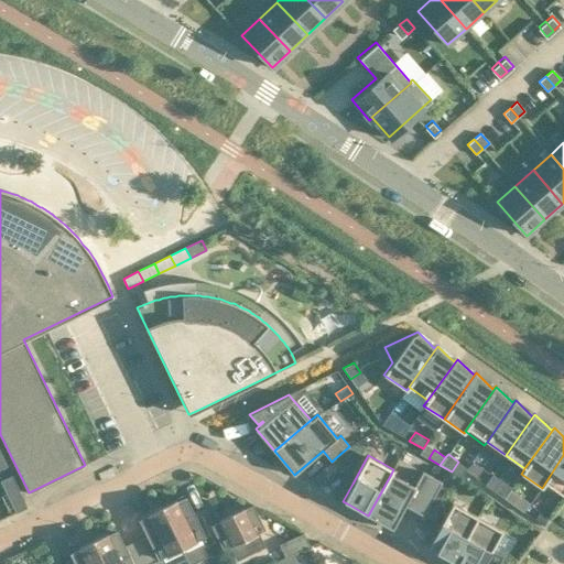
[(563,455),(545,483),(563,495),(563,455)]
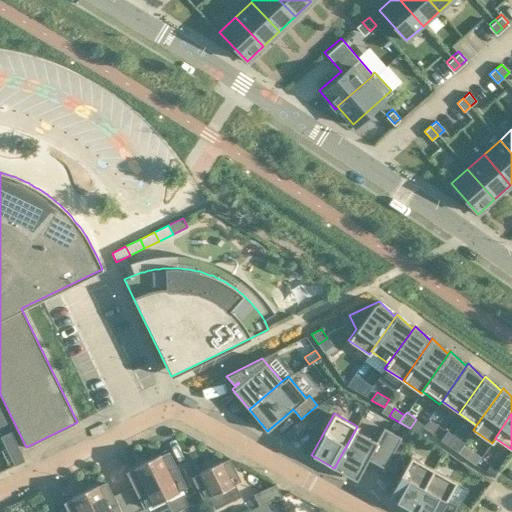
[(301,419),(285,432),(291,440),(310,425),(303,417),(301,419)]
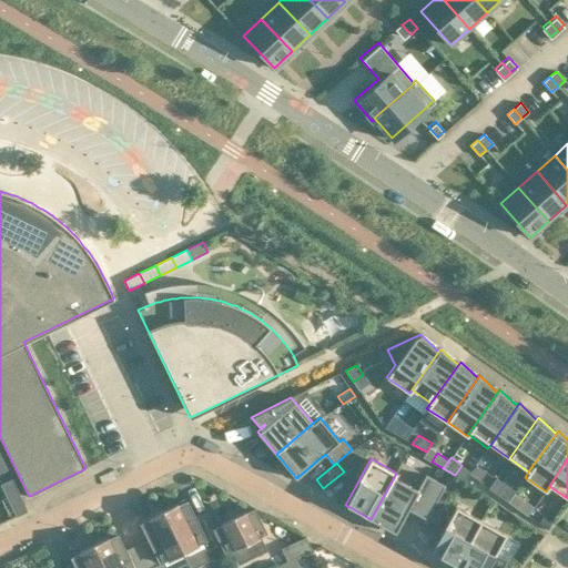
[(476,465),(469,474),(480,482),(486,473),(476,465)]
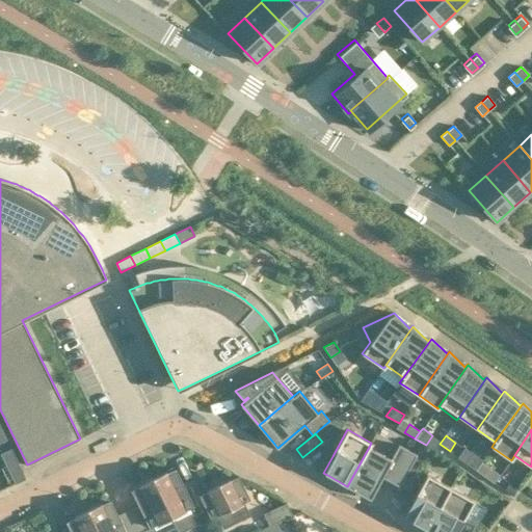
[(369,447),(347,486),(366,497),(370,499),(379,482),(382,477),(399,486),(417,454),(398,445),(391,458),(369,447)]
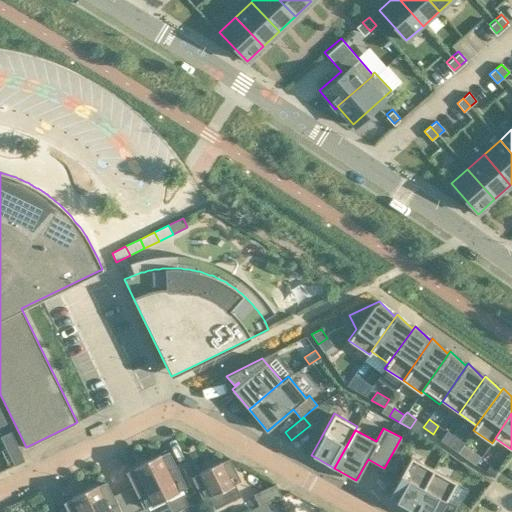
[(447,430),(440,440),(447,445),(454,436),(447,430)]
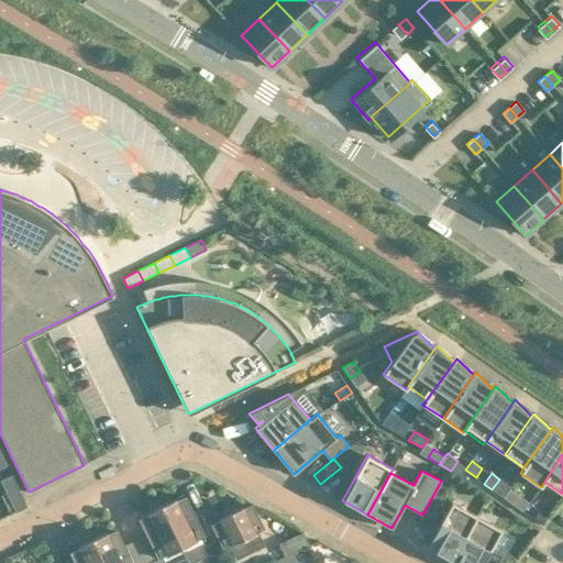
[(28,506),(23,495),(12,474),(0,479),(15,511),(28,506)]
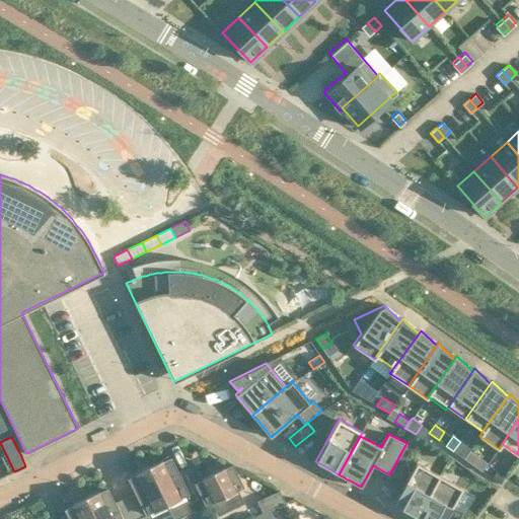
[(469,450),(464,458),(471,464),(477,456),(469,450)]
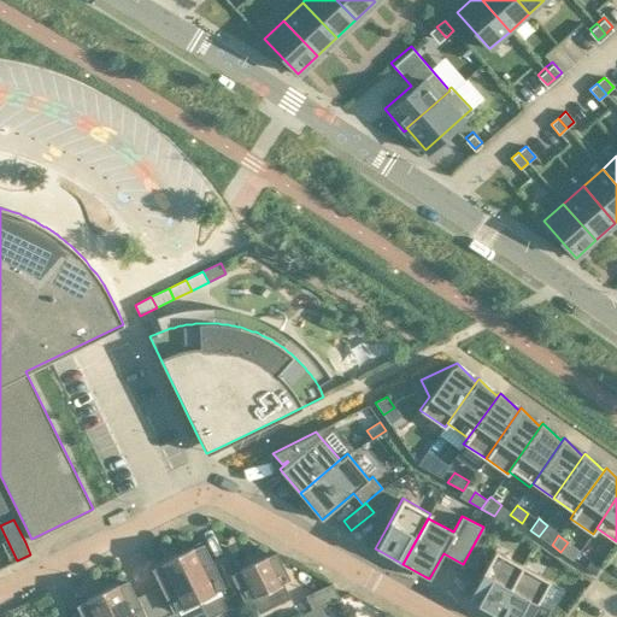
[(193,547),(177,554),(199,599),(207,616),(246,598),(234,574),(230,566),(229,564),(216,570),(211,560),(204,544),(194,548),(193,547)]
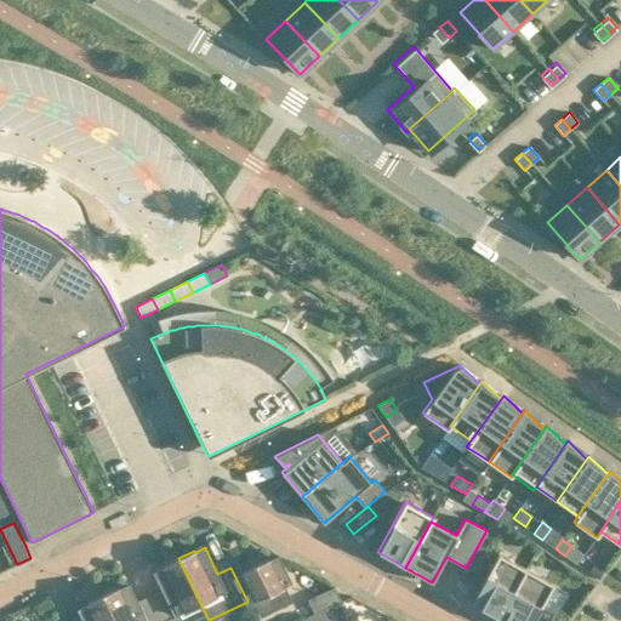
[(482,584),(471,603),(476,607),(499,619),(527,568),(499,553),(482,584)]
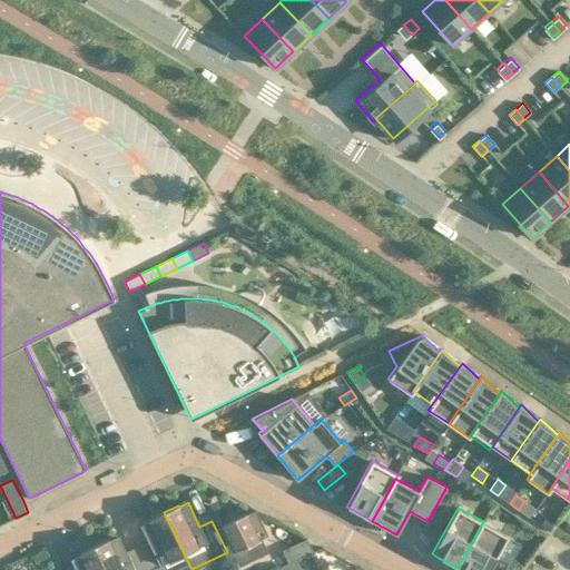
[(223,526),(216,530),(227,552),(232,550),(241,567),(268,553),(261,536),(266,533),(255,510),(247,514),(247,513),(223,524),(223,526)]
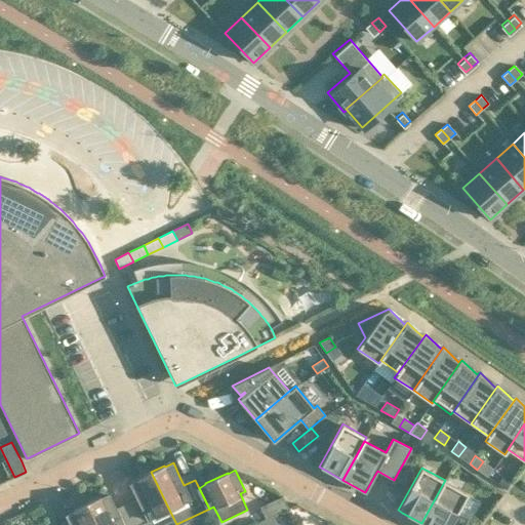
[(142,506),(130,511),(137,524),(176,524),(169,510),(151,472),(137,478),(138,479),(131,483),(137,497),(142,506)]
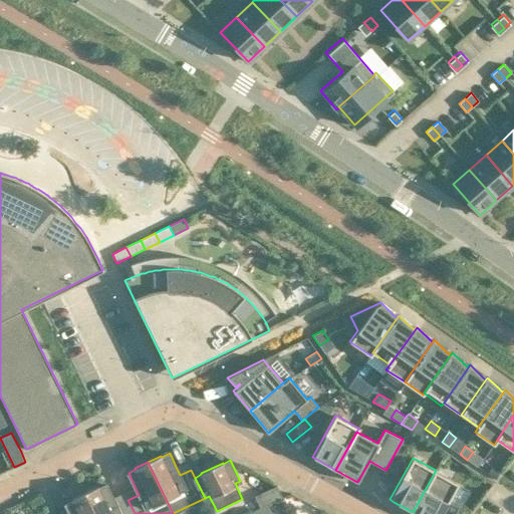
[(492,467),(488,474),(496,479),(500,473),(492,467)]
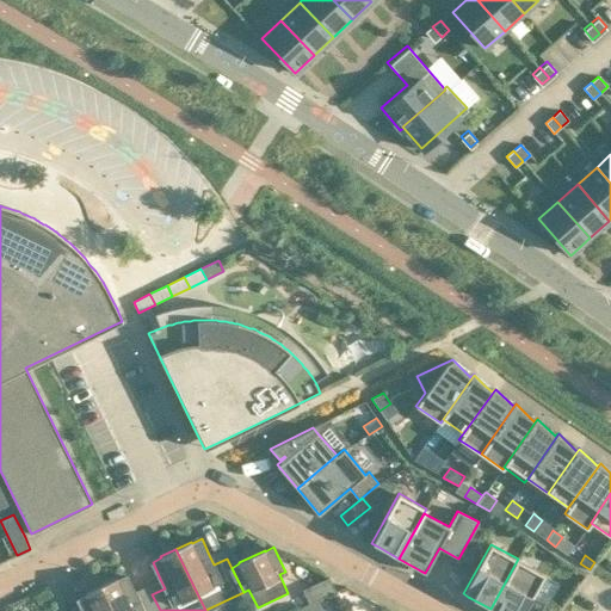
[(518,559),(491,609),(494,610),(524,610),(528,605),(544,574),(518,559)]
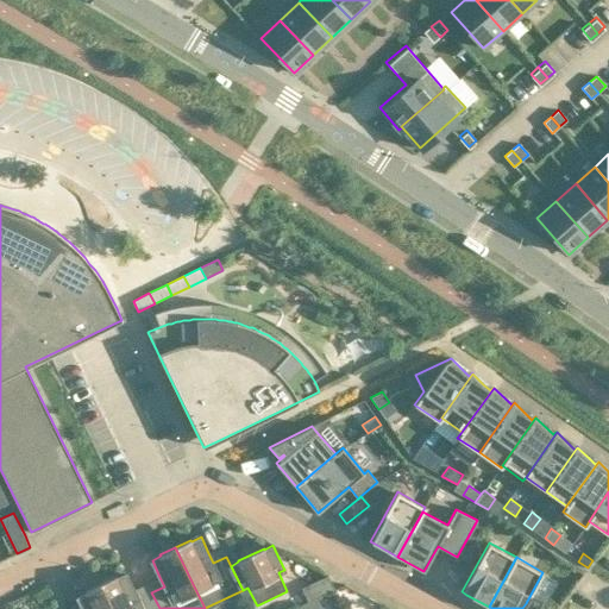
[(117,576),(101,584),(113,608),(159,608),(151,592),(139,600),(135,589),(126,573),(117,577),(117,576)]
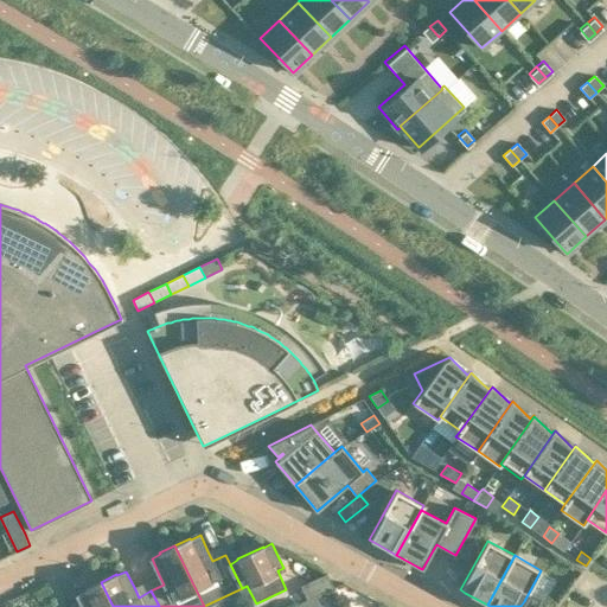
[(301,586),(307,600),(333,587),(327,574),(301,586)]
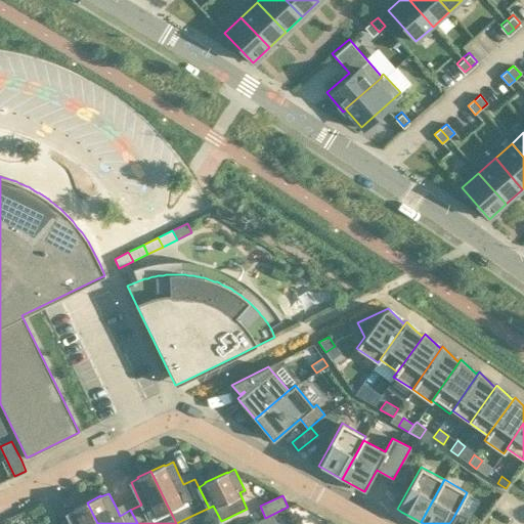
[(97,523),(87,503),(74,509),(74,510),(67,514),(71,523),(97,523)]
